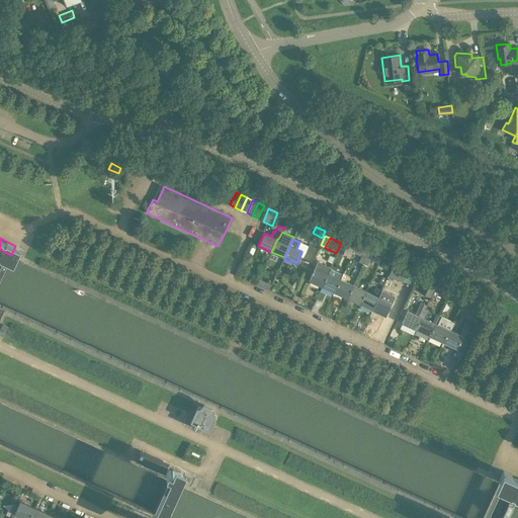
[(343,242),(338,251),(347,256),(352,246),(343,242)]
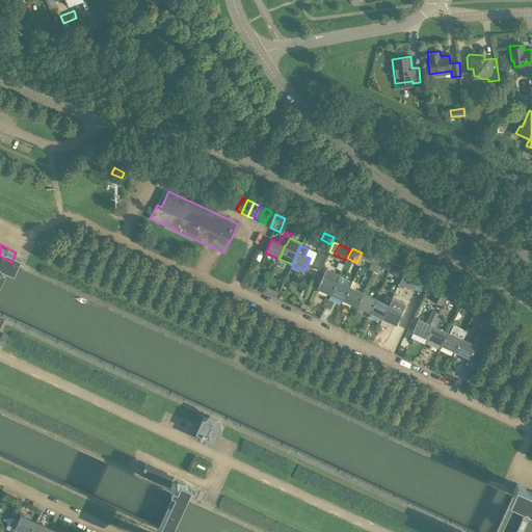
[(311,265),(319,268),(325,255),(317,251),(316,255),(311,265)]
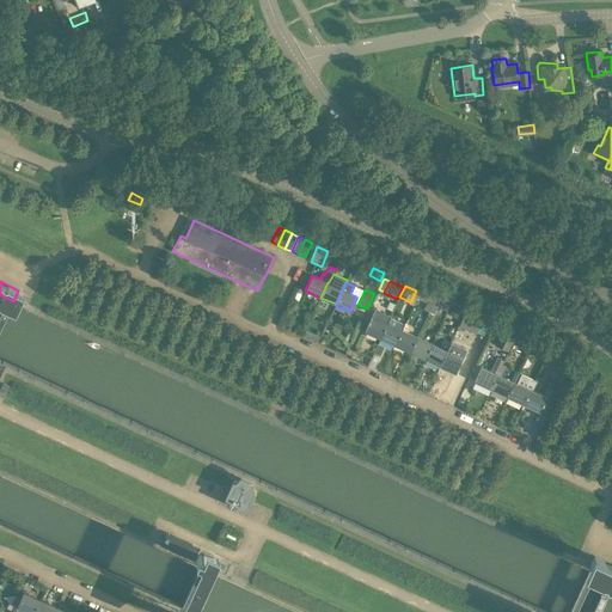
[(374,311),(365,331),(381,338),(389,323),(387,323),(386,323),(389,318),(374,311)]
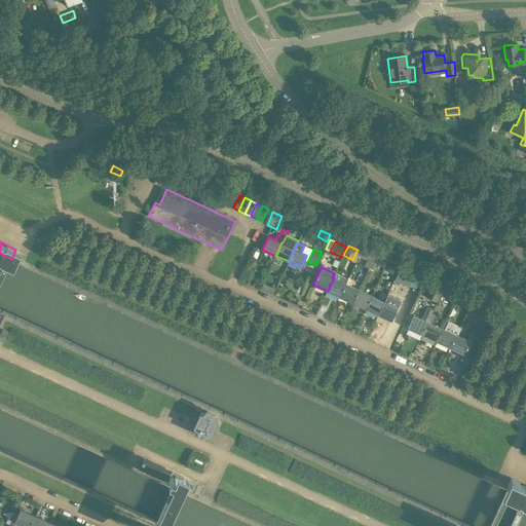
[(409,287),(414,276),(400,269),(395,279),(409,287)]
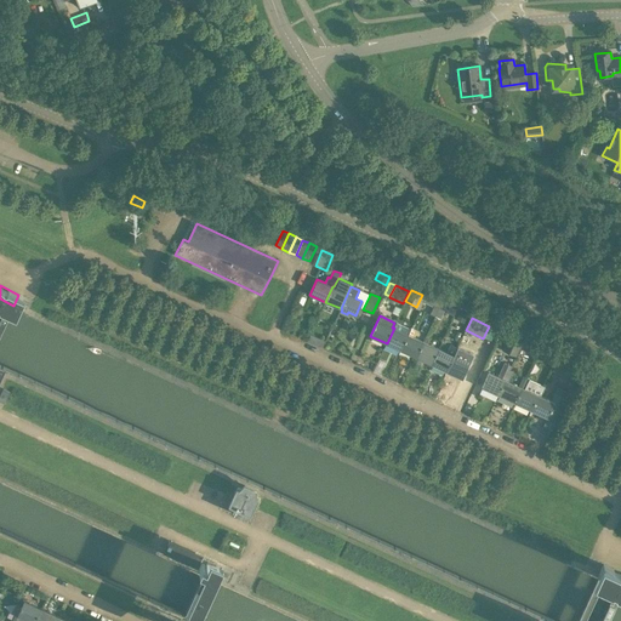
[(409,335),(411,329),(410,328),(410,329),(397,323),(397,322),(393,328),(394,328),(387,343),(402,351),(409,335)]
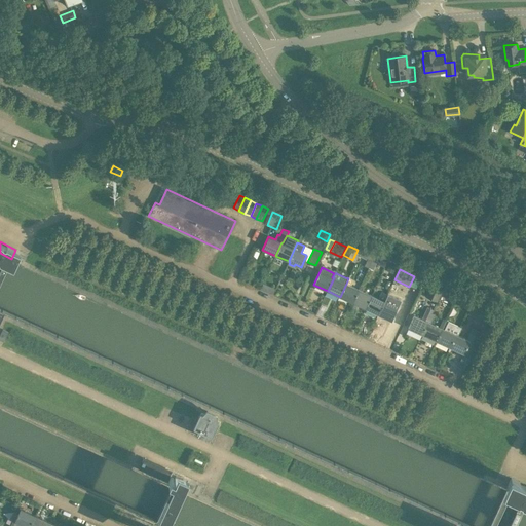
[(340,297),(352,302),(359,290),(346,284),(340,297)]
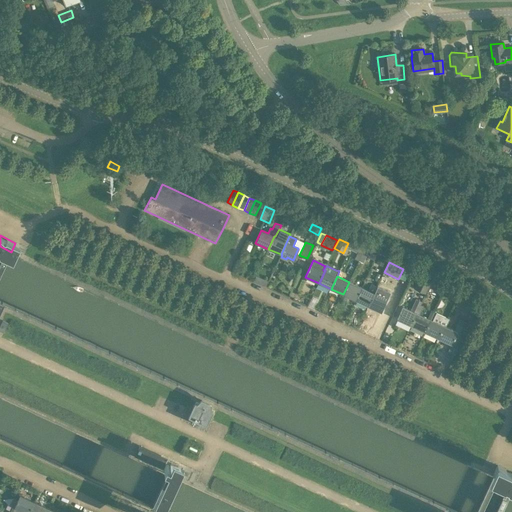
[(425,293),(428,287),(431,281),(419,276),(413,288),(425,293)]
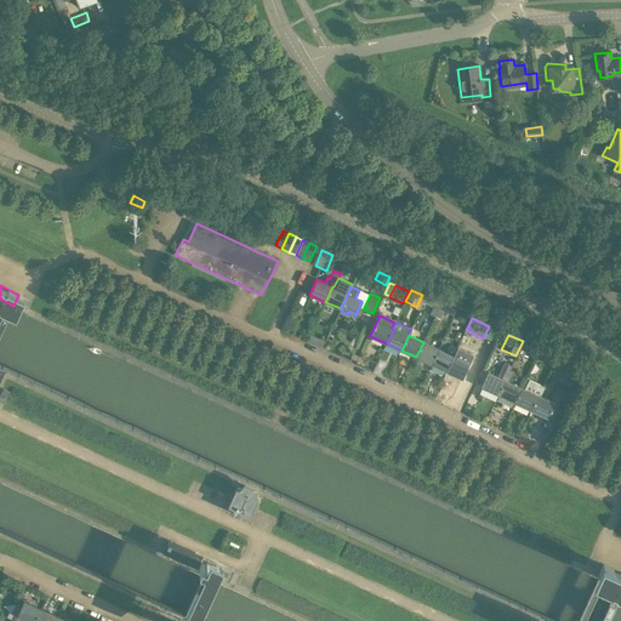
[(541,342),(531,339),(525,351),(535,354),(541,342)]
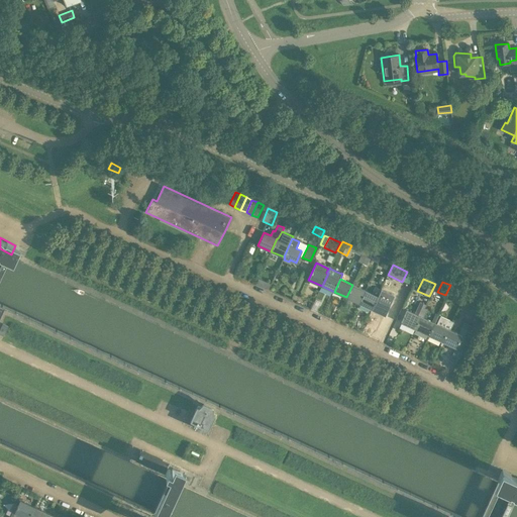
[(346,297),(358,303),(365,290),(352,285),(346,297)]
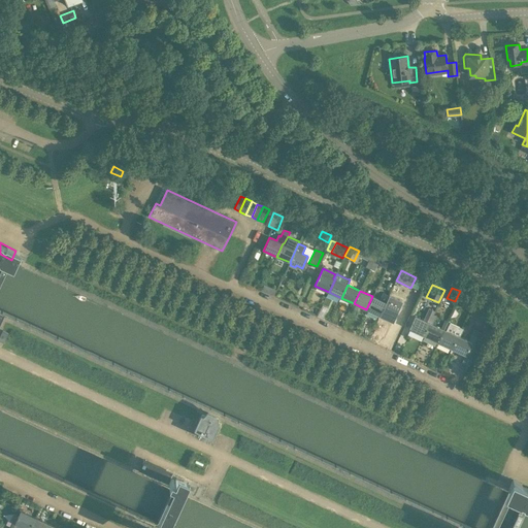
[(469,307),(471,302),(473,296),(461,291),(457,302),(469,307)]
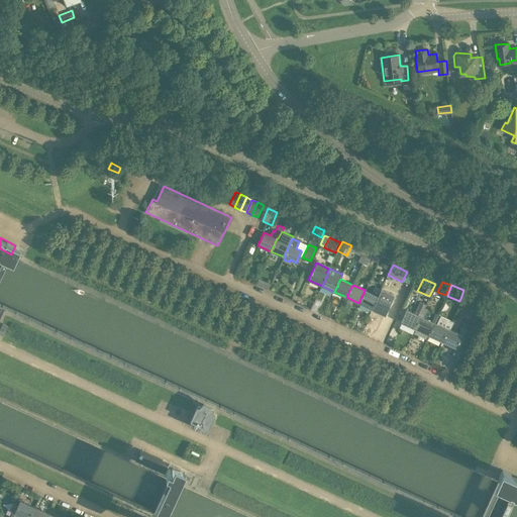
[(372,294),(365,290),(358,303),(372,309),(378,296),(381,289),(375,287),(372,294)]
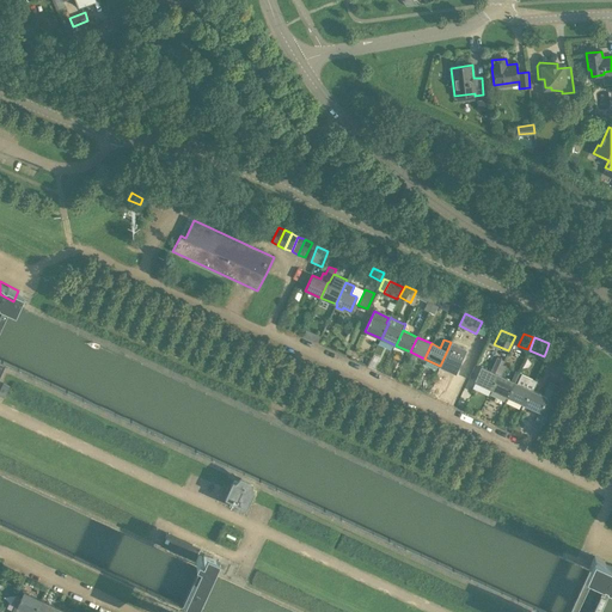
[(447,350),(440,366),(456,373),(466,349),(451,342),(447,350)]
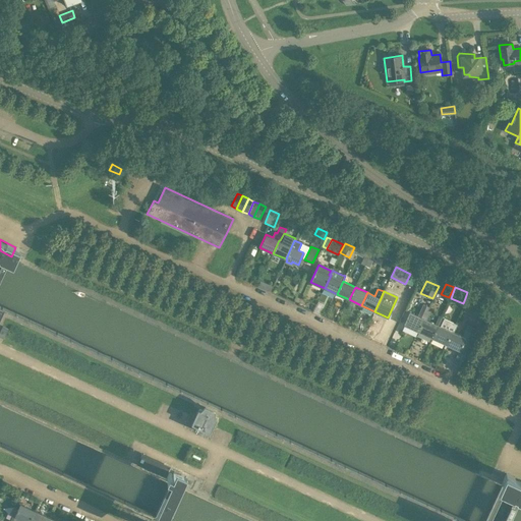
[(467,303),(464,310),(469,313),(472,306),(467,303)]
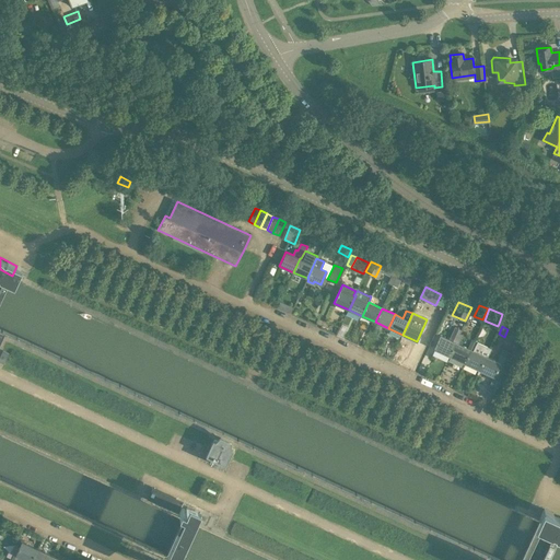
[(440,336),(434,349),(450,356),(455,342),(458,343),(462,335),(459,334),(461,329),(455,327),(448,339),(440,336)]
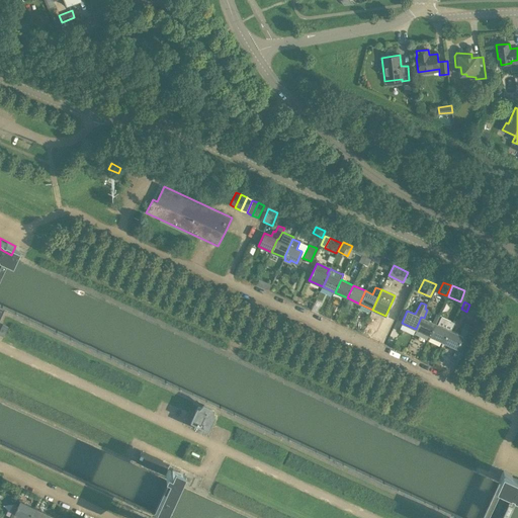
[(416,329),(429,336),(435,323),(437,324),(441,316),(436,314),(433,322),(424,318),(421,317),(416,329)]
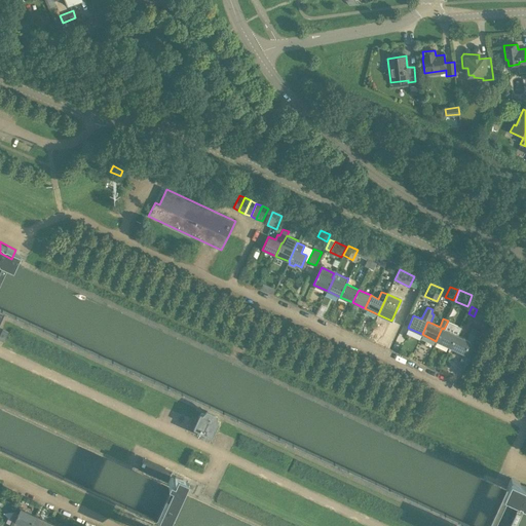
[(436,341),(450,347),(455,334),(458,336),(461,327),(457,325),(448,321),(444,329),(442,328),(436,341)]
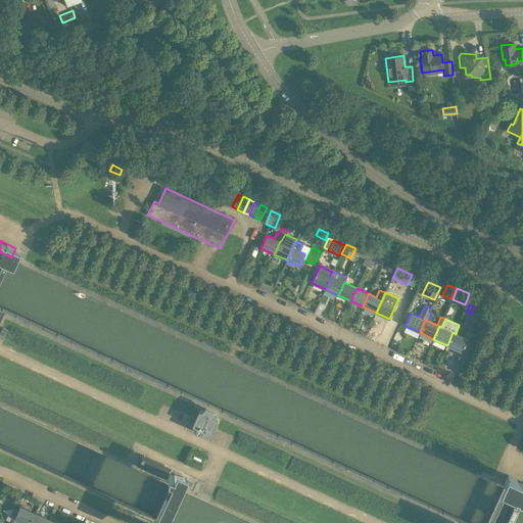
[(447,345),(462,351),(462,350),(468,353),(479,331),(470,327),(465,338),(456,334),(453,332),(447,345)]
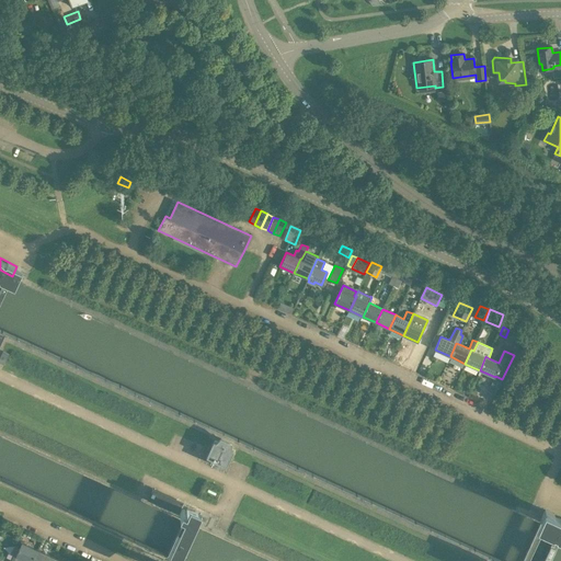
[(213,439),(205,455),(210,457),(208,462),(219,467),(220,462),(226,465),(233,448),(231,447),(231,443),(231,441),(220,435),(218,437),(215,441),(213,439)]
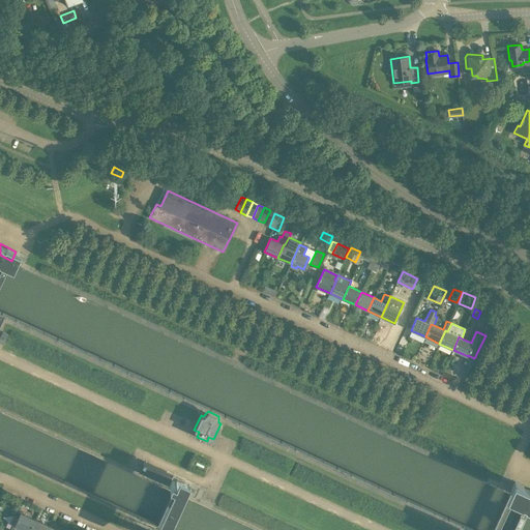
[(144,461),(139,472),(174,489),(175,487),(184,491),(186,486),(177,481),(179,477),(144,461)]
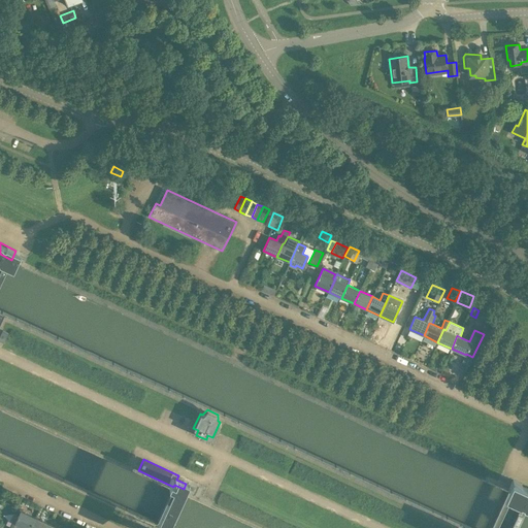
[(527,486),(513,480),(508,489),(527,498),(527,486)]
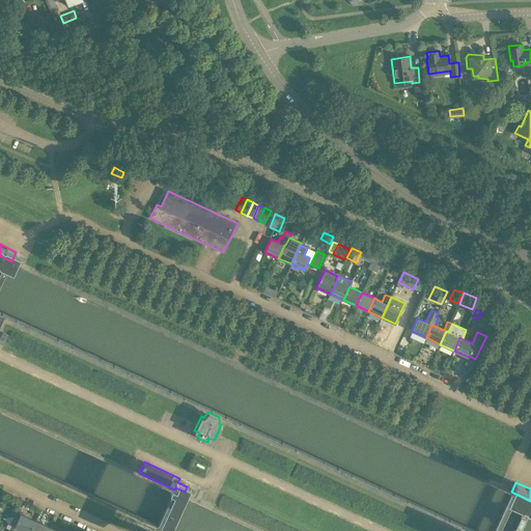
[(15,530),(17,528),(24,530),(27,530),(28,530),(34,521),(21,513),(16,525),(14,525),(9,530),(15,530)]
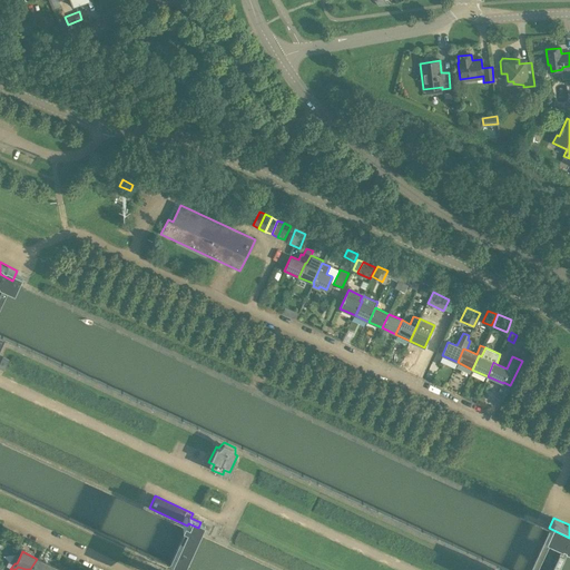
[(50,569),(53,566),(37,559),(30,569),(29,569),(50,569)]
